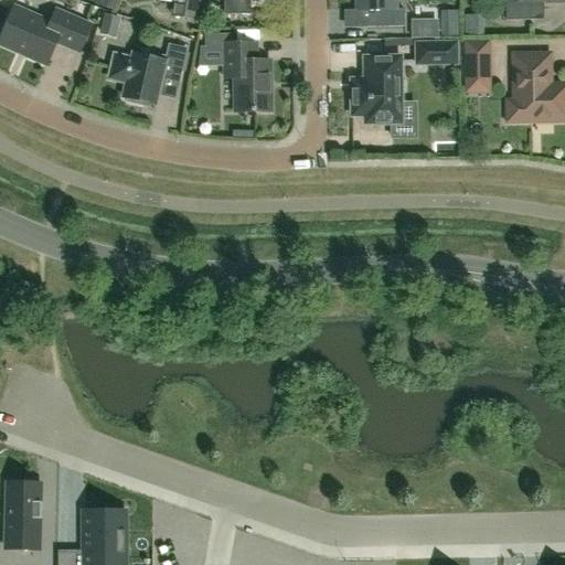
[(162,0),(173,2),(171,16),(196,20),(199,0),(162,0)]
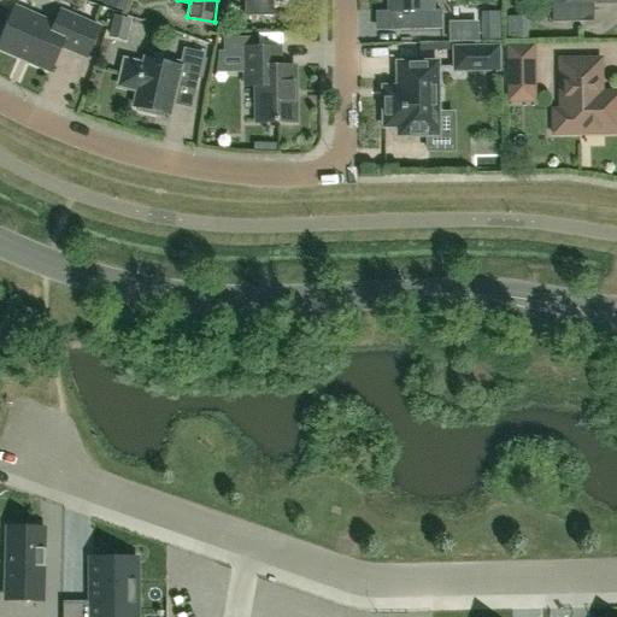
[(244,0),(245,17),(274,16),(272,0),(244,0)]
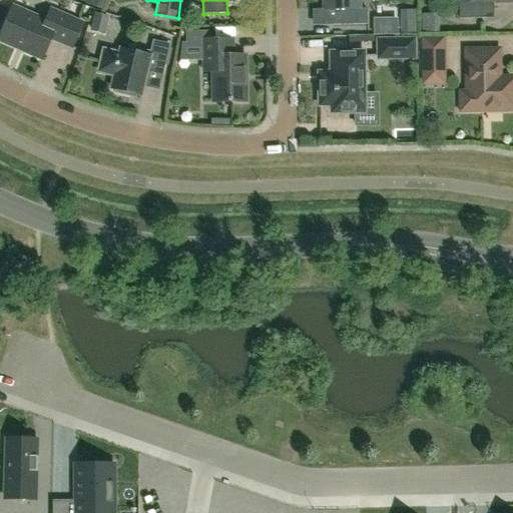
[(366,8),(360,9),(360,0),(325,0),(326,10),(332,10),(332,25),(366,24),(366,8)]
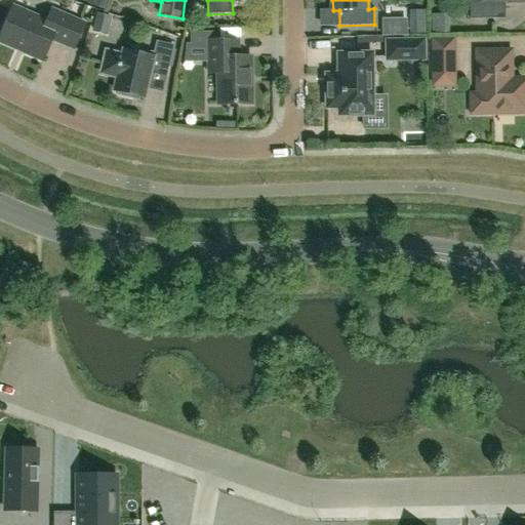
[(524,0),(482,0),(482,2),(470,2),(471,19),(494,18),(494,2),(524,1),(524,0)]
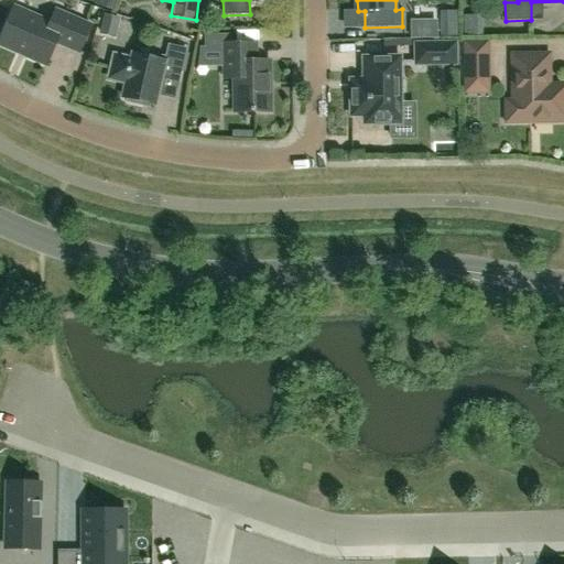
[(13,7),(0,36),(0,40),(3,41),(2,44),(13,49),(14,46),(25,51),(24,54),(46,64),(56,41),(79,51),(90,25),(55,10),(50,22),(13,7)]
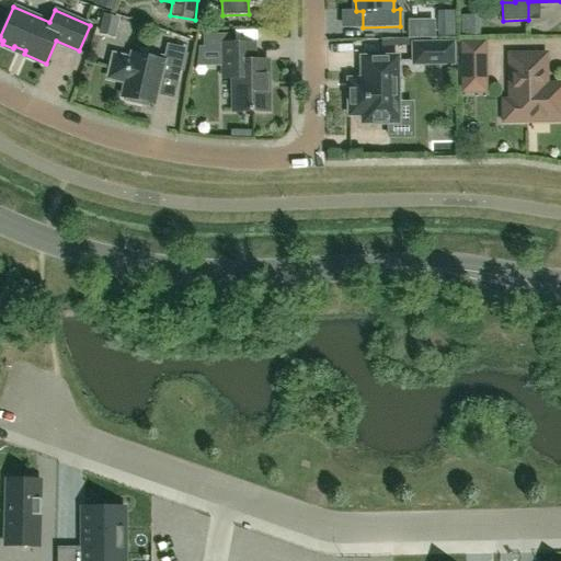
[(453,12),(439,13),(439,35),(453,34),(453,12)]
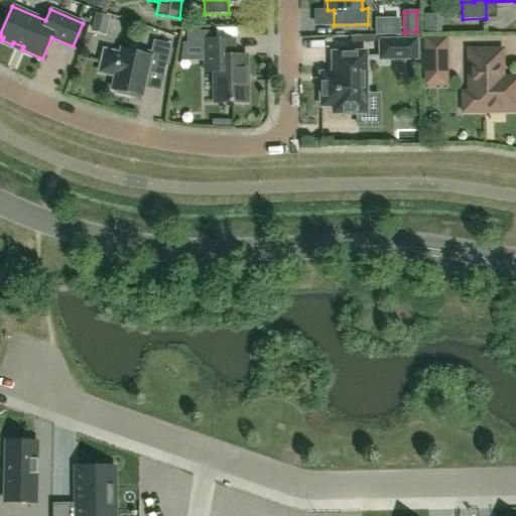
[(188,39),(188,44),(205,44),(205,40),(210,39),(210,33),(188,33),(188,39)]
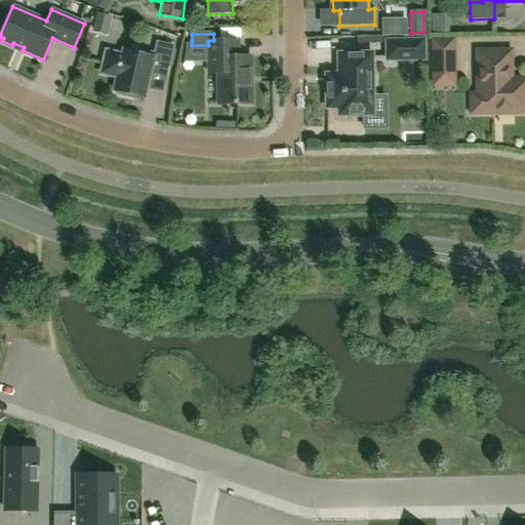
[(431,39),(431,80),(454,80),(455,39),(431,39)]
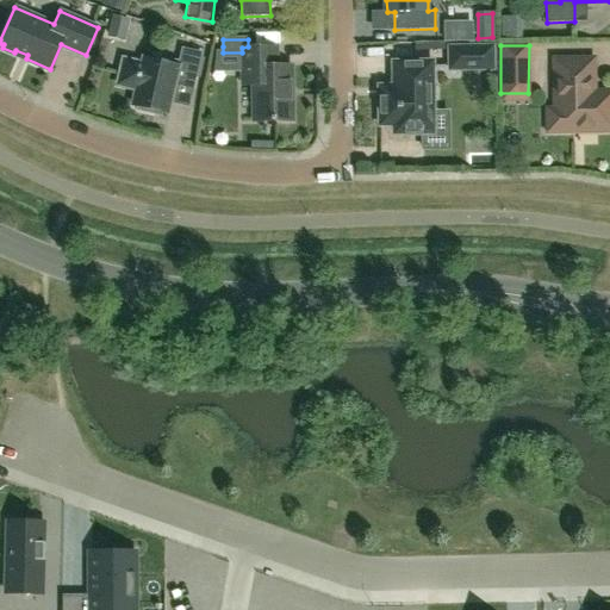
[(216,53),(215,73),(243,72),(243,73),(243,85),(254,85),(254,122),(292,120),(291,66),(275,66),(275,47),(249,47),(248,47),(242,48),(242,53),(223,53),(216,53)]
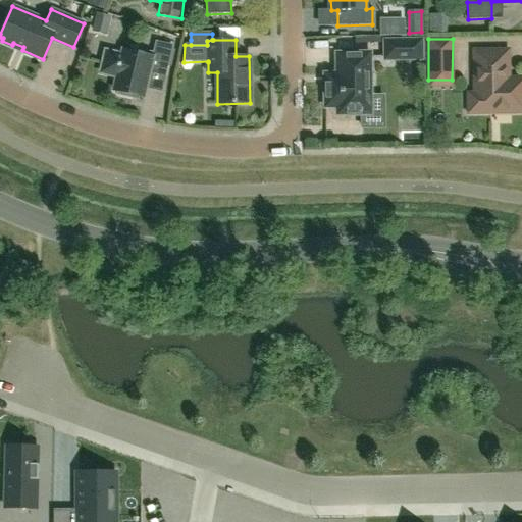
[(421,40),(384,41),(384,59),(422,59),(421,40)]
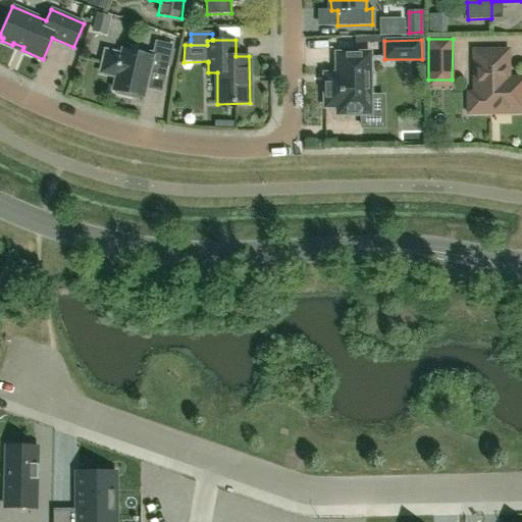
[(116,76),(115,80),(113,89),(117,90),(116,94),(138,99),(139,95),(143,96),(146,86),(161,89),(172,45),(156,41),(153,52),(141,49),(140,53),(122,49),(121,53),(105,50),(100,73),(116,76)]
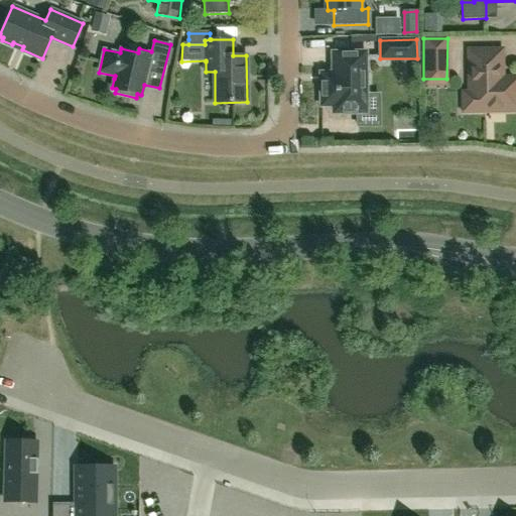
[(464,93),(464,111),(515,110),(515,78),(502,79),(501,50),(469,51),(470,93),(464,93)]
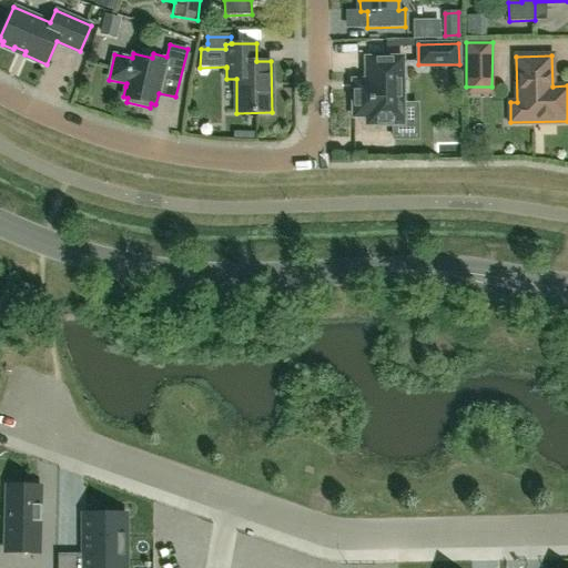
[(353,81),(353,117),(367,117),(367,124),(394,124),(394,141),(417,141),(416,107),(403,107),(403,64),(403,58),(366,58),(366,80),(353,81)]
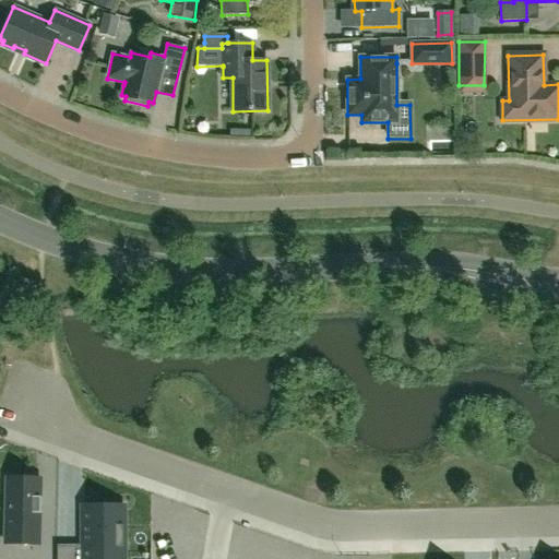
[(7,477),(4,543),(38,544),(39,478),(7,477)]
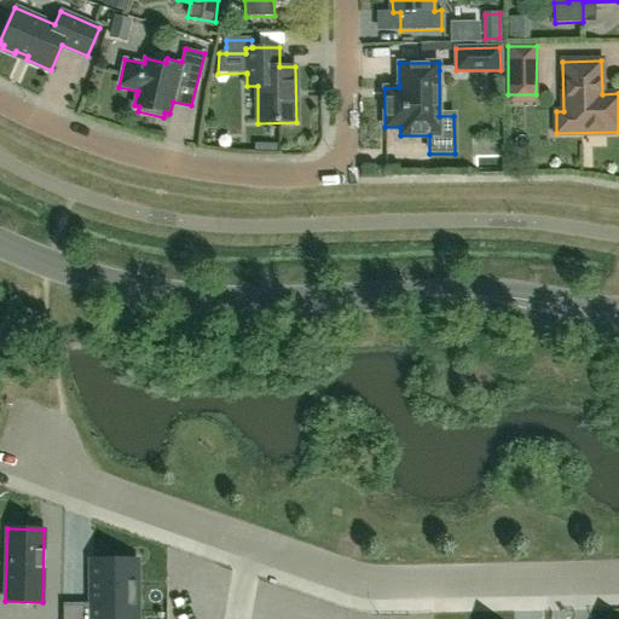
[(93,561),(92,618),(136,618),(137,561),(93,561)]
